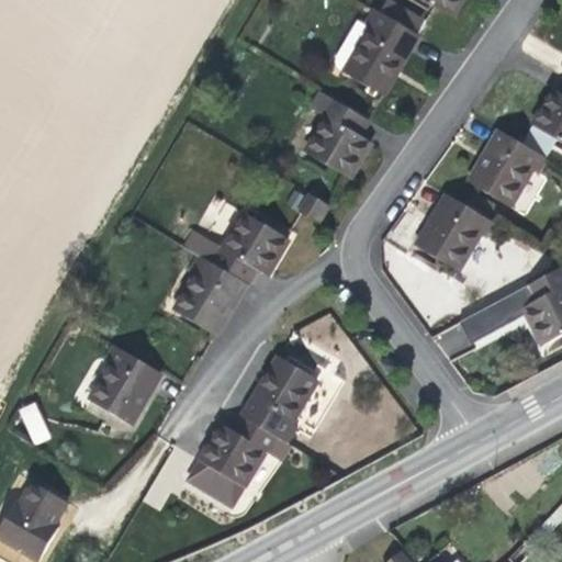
[(420,0),(451,18),(461,0),(420,0)]
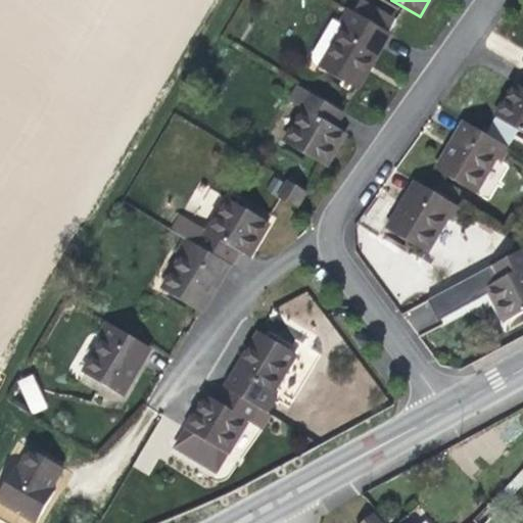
[(349,10),(340,25),(342,26),(318,65),(355,88),(370,64),(388,33),(349,10)]
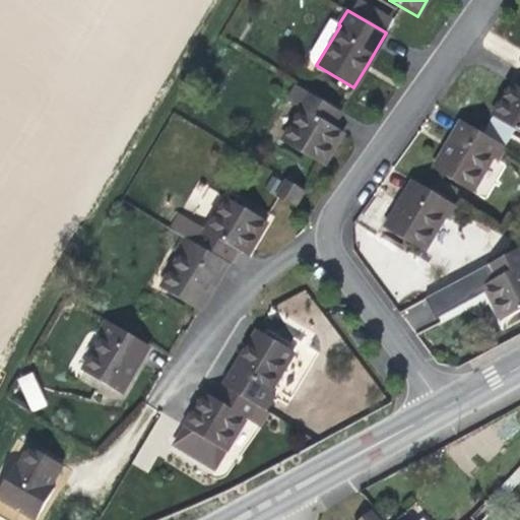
[(311,63),(316,65),(340,25),(338,24),(331,19),(311,53),(310,58),(311,63)]
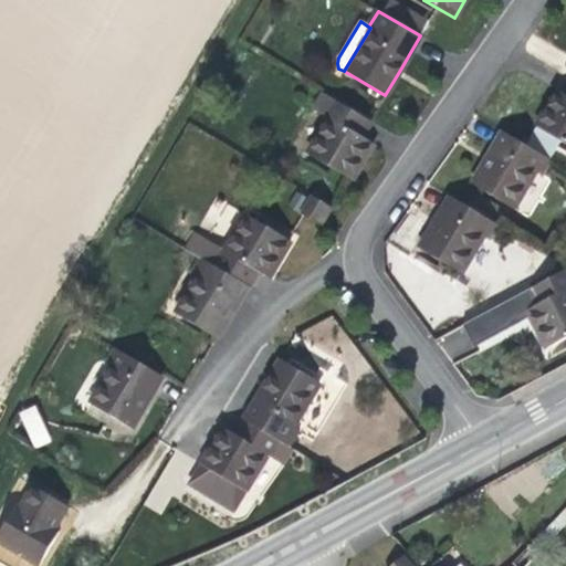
[(536,126),(561,142),(565,144),(565,94),(558,90),(549,105),(536,126)]
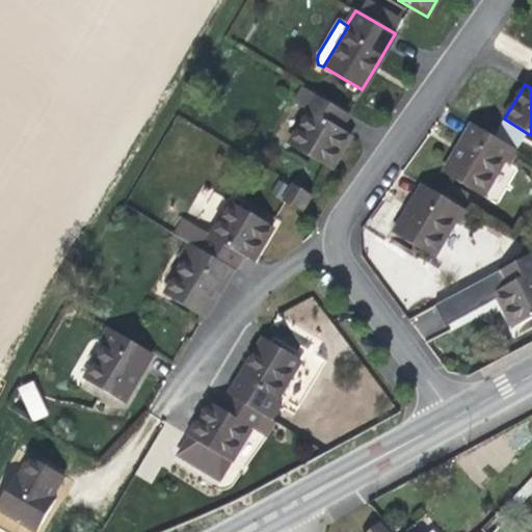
[(294,101),(311,110),(336,126),(345,111),(302,87),(294,101)]
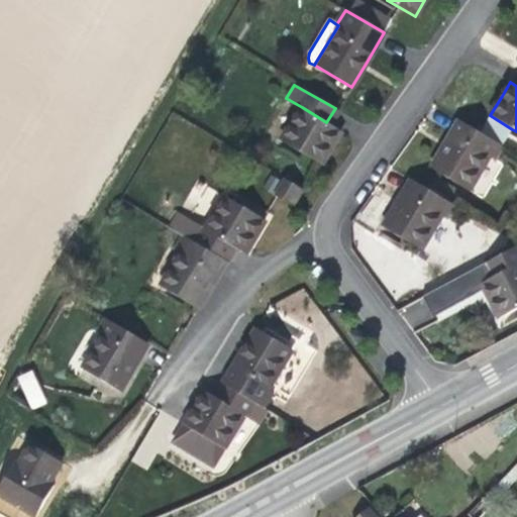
[(326,122),(302,107),(282,140),(321,164),(332,144),(341,130),(326,122)]
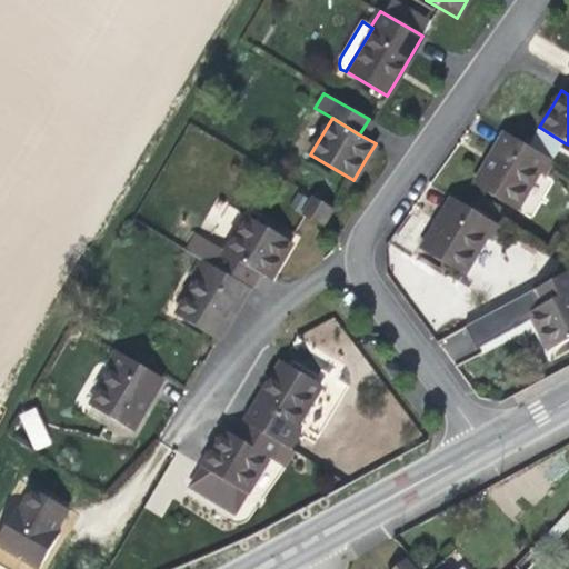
[(563,142),(539,127),(528,146),(552,161),(563,142)]
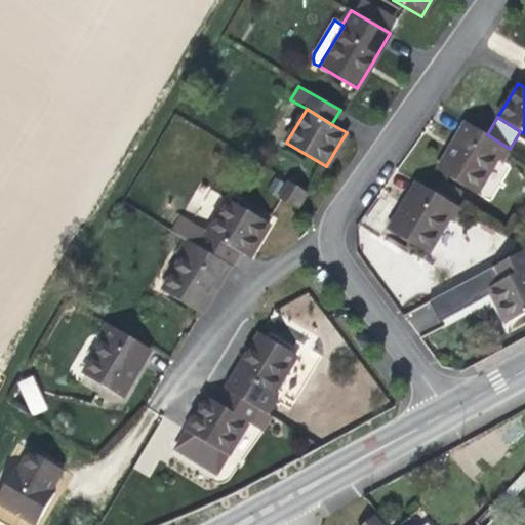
[(512,150),(510,149),(487,134),(467,122),(454,143),(438,169),(478,193),(497,160),(503,163),(512,150)]
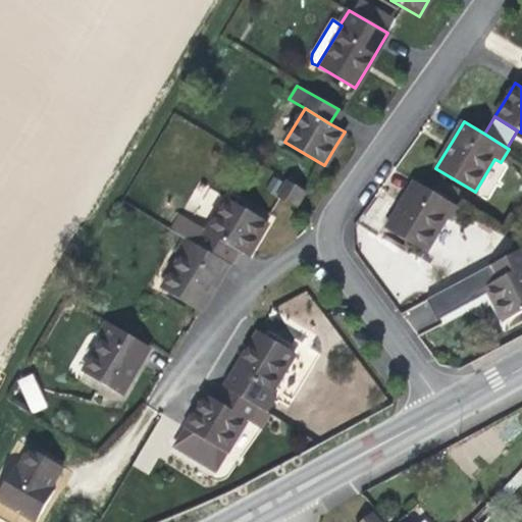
[(266,192),(298,207),(306,190),(273,175),(266,192)]
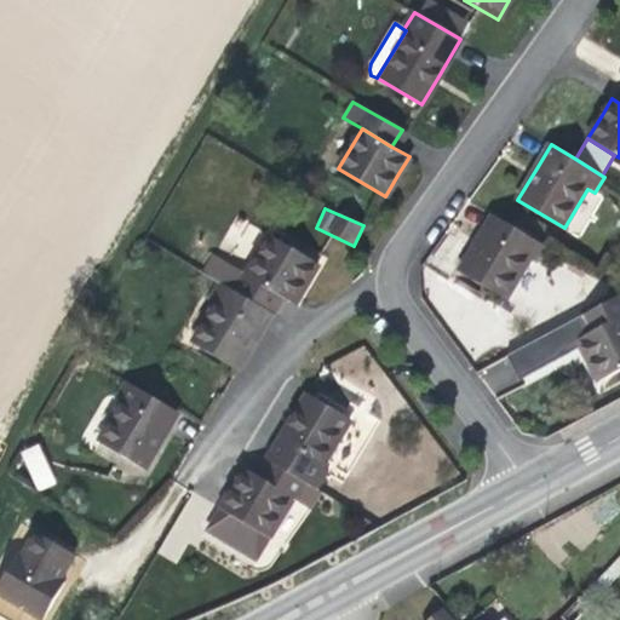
[(546,247),(493,216),(480,237),(459,273),(506,299),(530,259),(537,263),(546,247)]
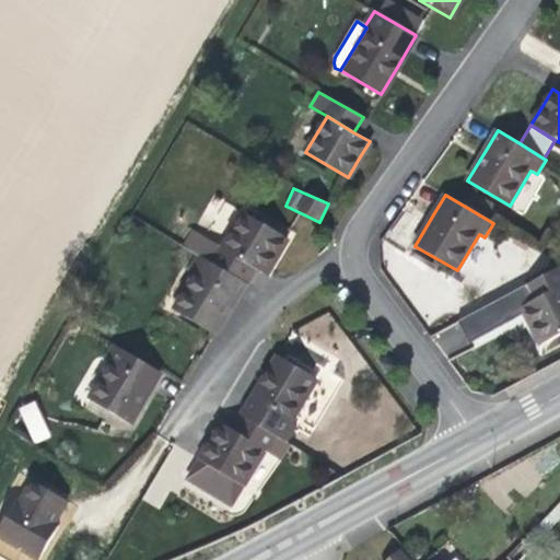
[(218,246),(251,266),(265,275),(276,257),(287,238),(240,210),(218,246)]
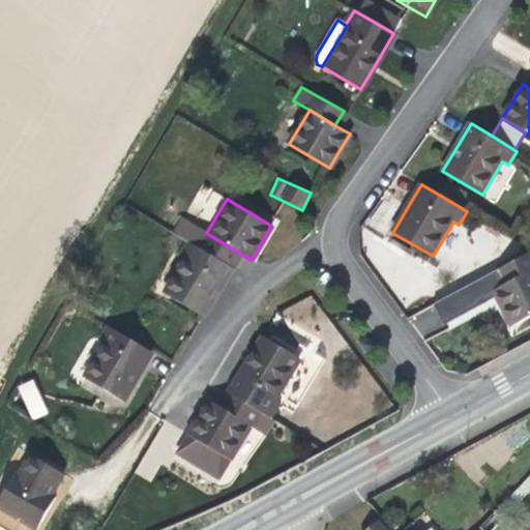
[(228,266),(237,252),(206,233),(182,218),(173,233),(186,241),(228,266)]
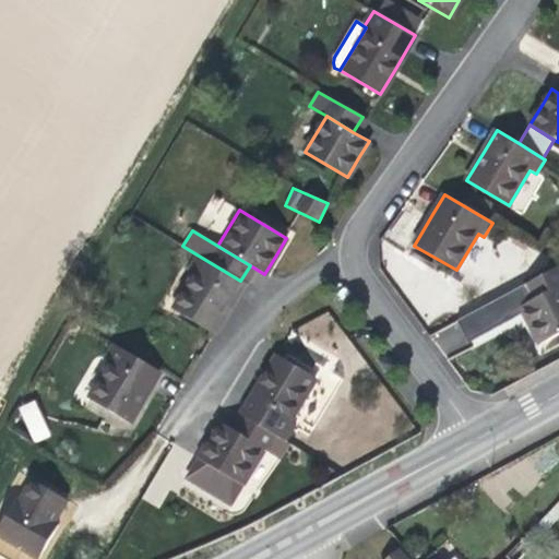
[(244,283),(240,281),(197,254),(189,269),(195,273),(174,309),(214,333),(228,309),(244,283)]
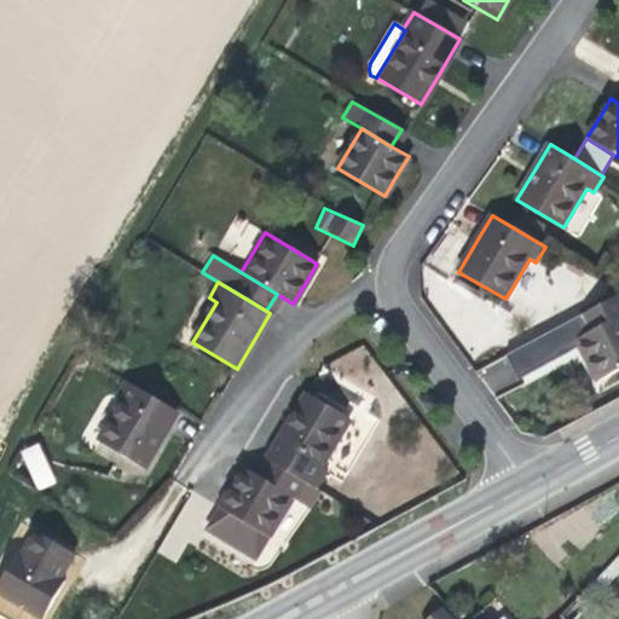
[(618,311),(618,295),(567,323),(573,335),(618,311)]
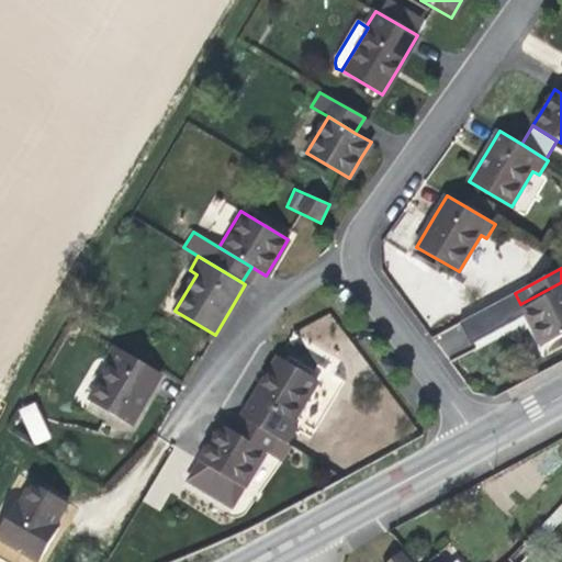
[(561,335),(561,282),(520,304),(526,314),(535,330),(542,346),(561,335)]
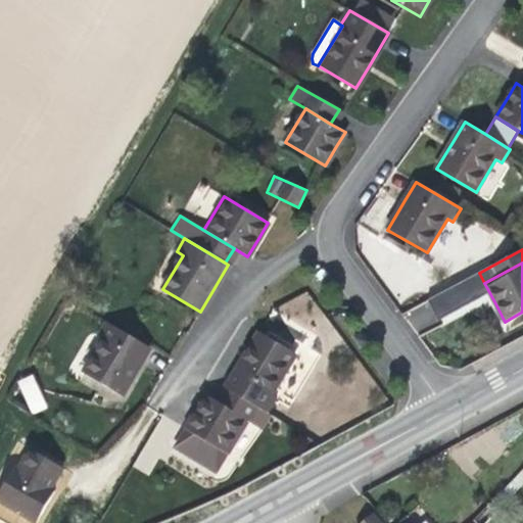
[(437,321),(489,292),(484,283),(479,273),(427,300),(437,321)]
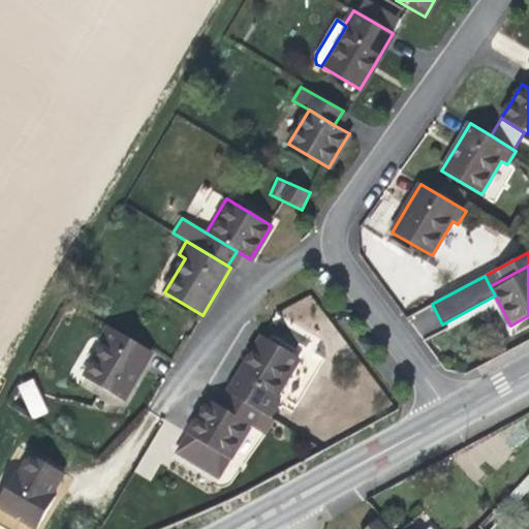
[(153,352),(107,327),(100,339),(104,342),(84,377),(124,401),(142,372),(153,352)]
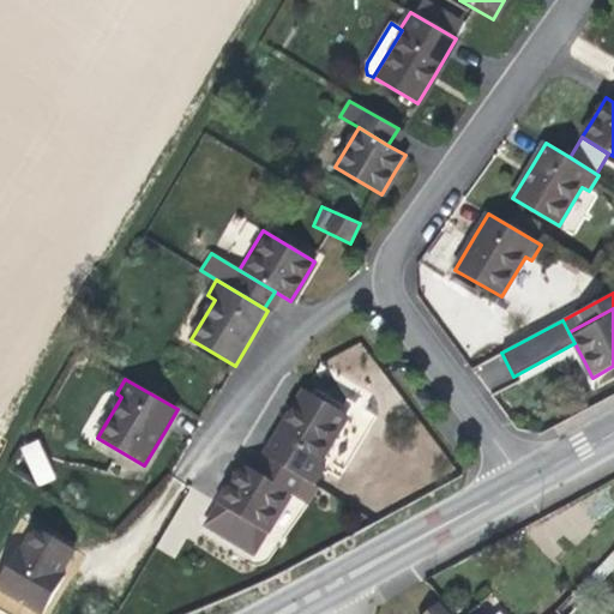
[(266,456),(317,486),(326,469),(318,464),(347,415),(305,390),(287,420),(266,456)]
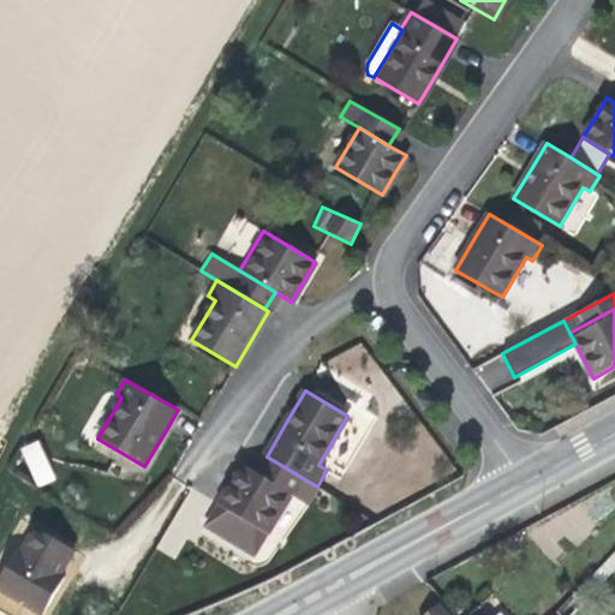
[(40,440),(21,447),(36,488),(55,481),(40,440)]
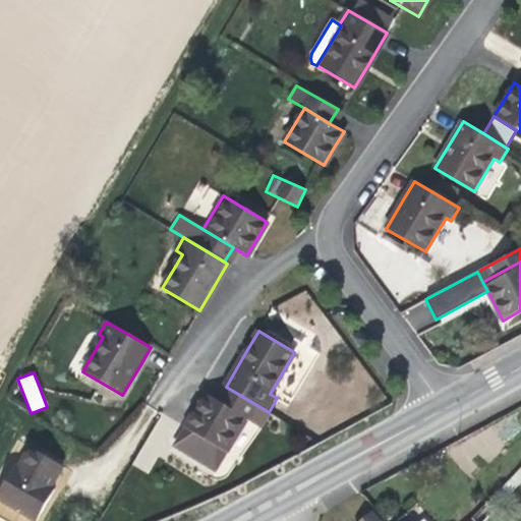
[(226,387),(217,400),(246,418),(262,426),(271,413),(269,412),(226,387)]
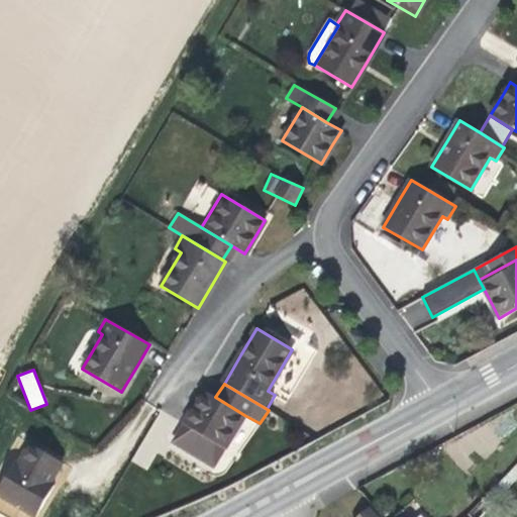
[(214,466),(244,415),(215,397),(205,391),(192,413),(175,441),(214,466)]
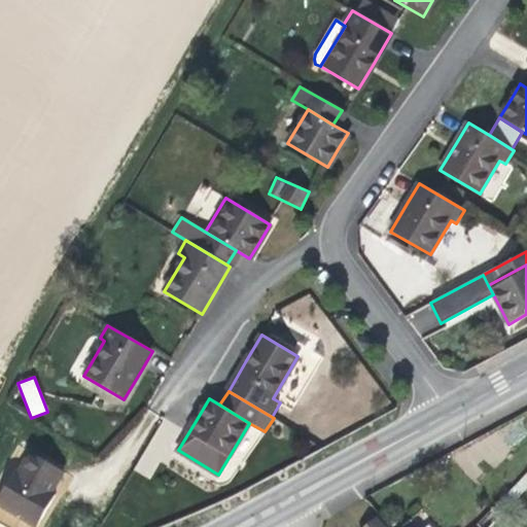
[(20,472),(15,470),(0,496),(0,504),(37,526),(56,494),(51,492),(55,486),(63,471),(31,453),(20,472)]
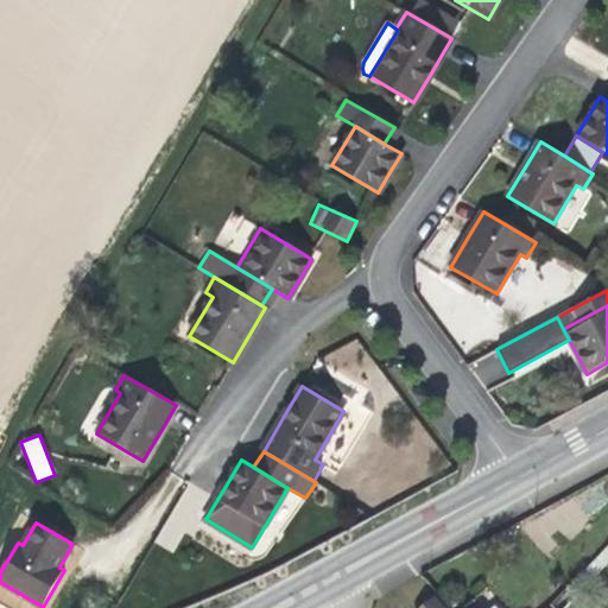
[(607,545),(586,569),(595,578),(607,563),(607,545)]
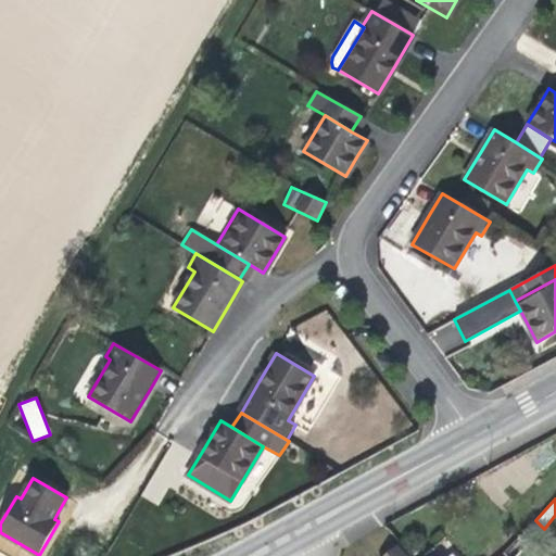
[(407,555),(396,543),(382,555),(407,555)]
